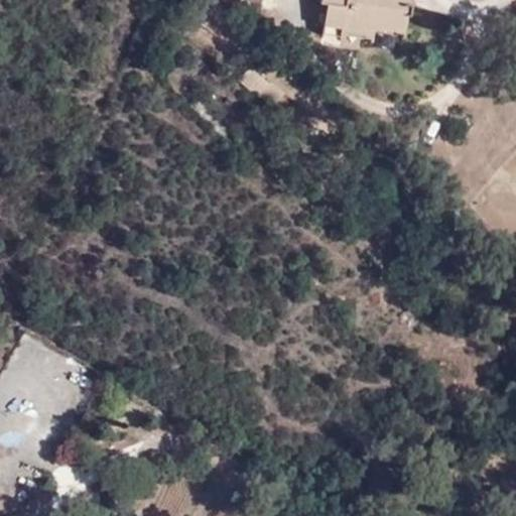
[(382,24),(405,27),(408,0),(319,0),(319,4),(327,5),(324,27),(344,29),(345,19),(367,21),(366,28),(381,30),(382,24)]
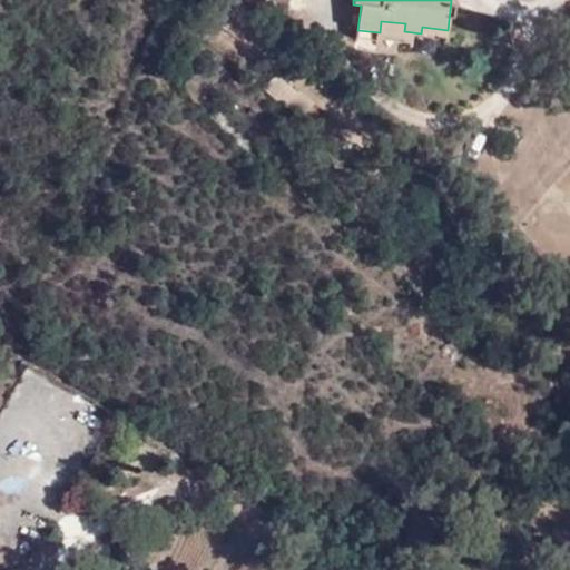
[(446,41),(448,30),(422,27),(421,33),(404,31),(405,23),(381,21),(380,32),(446,41)]
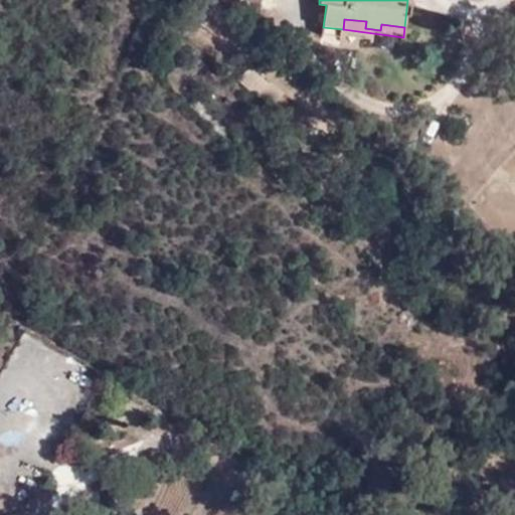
[(237,81),(271,105),(282,90),(248,66),(237,81)]
